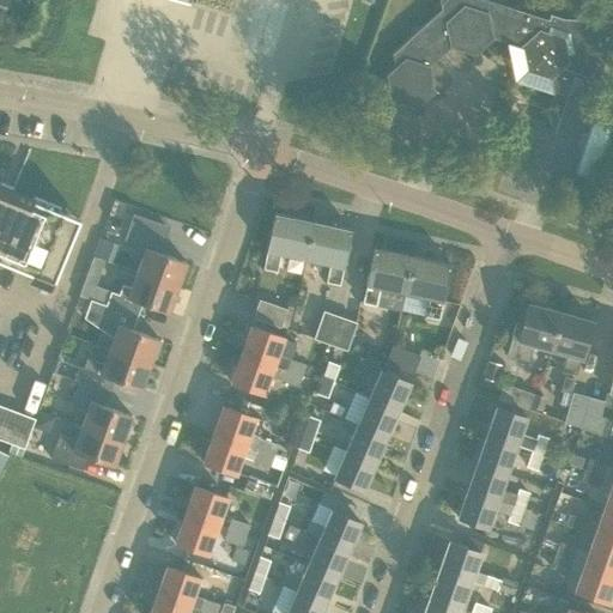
[(495,37),(511,43),(522,11),(489,0),(439,0),(442,10),(393,54),(395,67),(387,76),(392,101),(416,108),(435,92),(430,66),(450,48),(474,55),(495,37)]
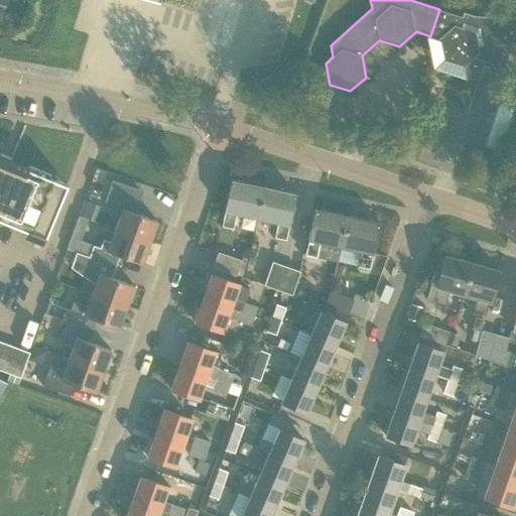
[(439,9),(430,36),(437,39),(441,60),(463,68),(464,67),(471,97),(467,108),(469,108),(483,63),(502,71),(515,28),(515,17),(475,15),(463,11),(463,12),(462,16),(439,9)]
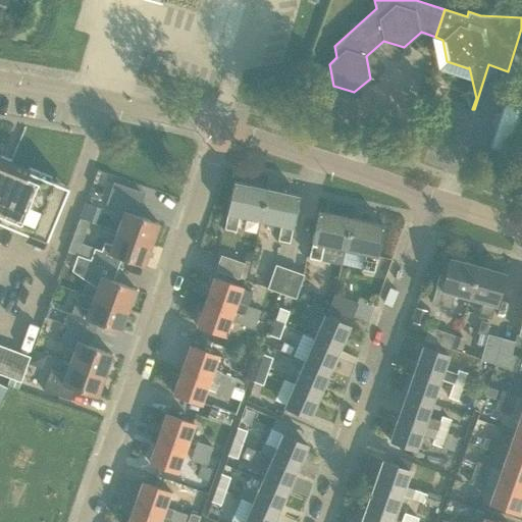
[(521,95),(508,91),(489,147),(505,152),(521,100),(521,95)]
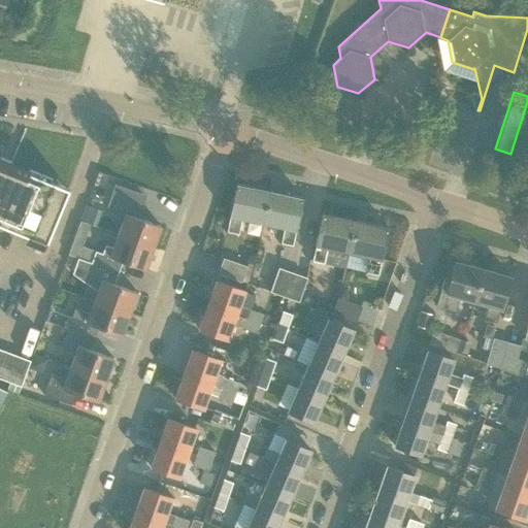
[(0,224),(27,236),(26,239),(44,246),(68,189),(0,160),(0,224)]
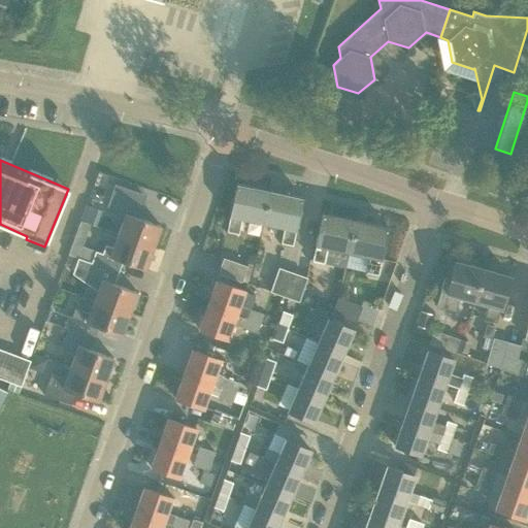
[(240,219),(262,223),(269,190),(236,184),(229,216),(230,216),(227,230),(237,233),(240,219)]
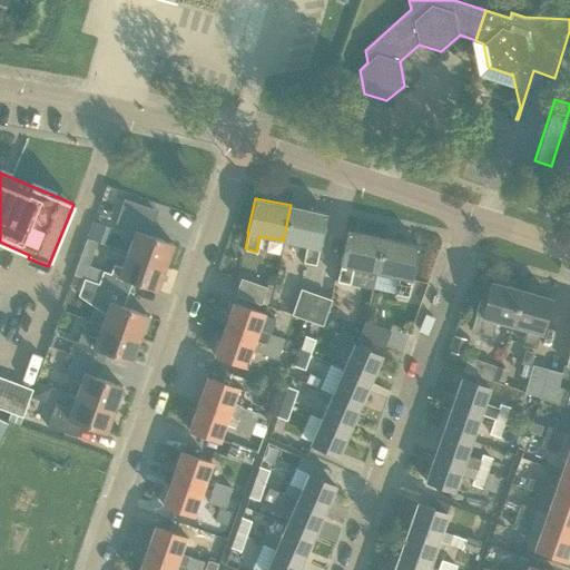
[(291,205),(283,241),(306,246),(303,262),(315,264),(318,248),(326,213),(291,205)]
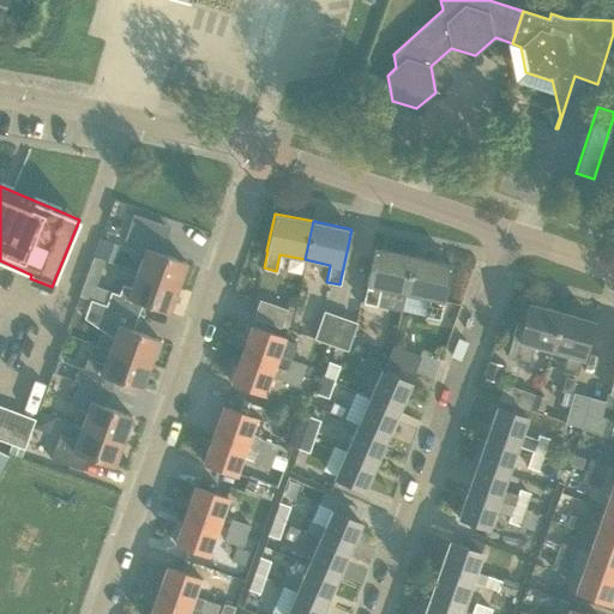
[(137,272),(179,288),(187,263),(156,251),(161,238),(130,227),(124,240),(145,248),(137,272)]
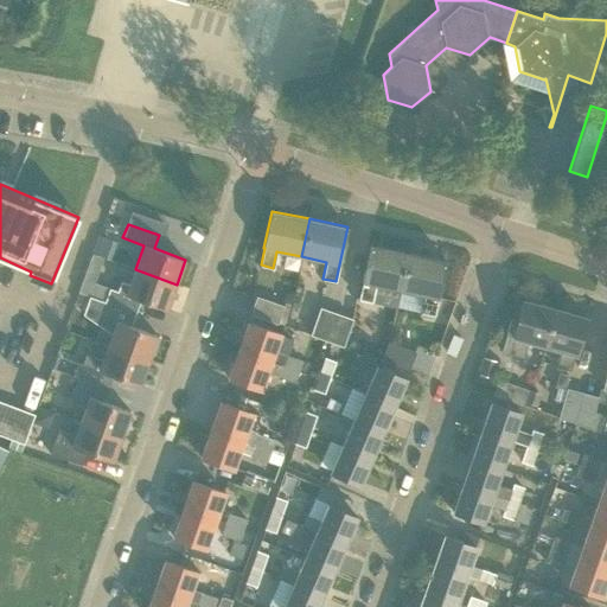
[(400,291),(408,253),(370,244),(359,299),(372,301),(376,286),(400,291)]
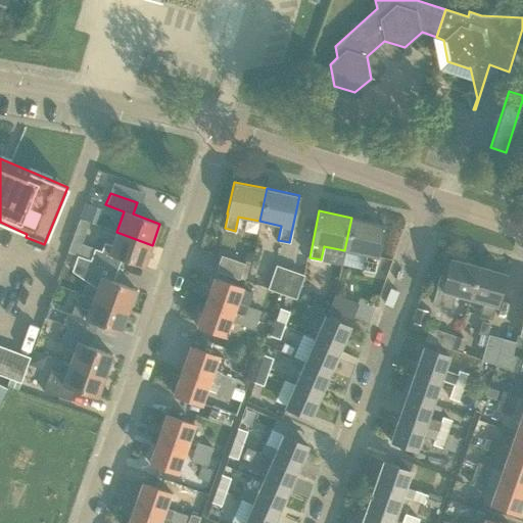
[(384,225),(351,218),(344,250),(366,254),(363,269),(374,271),(377,257),(384,225)]
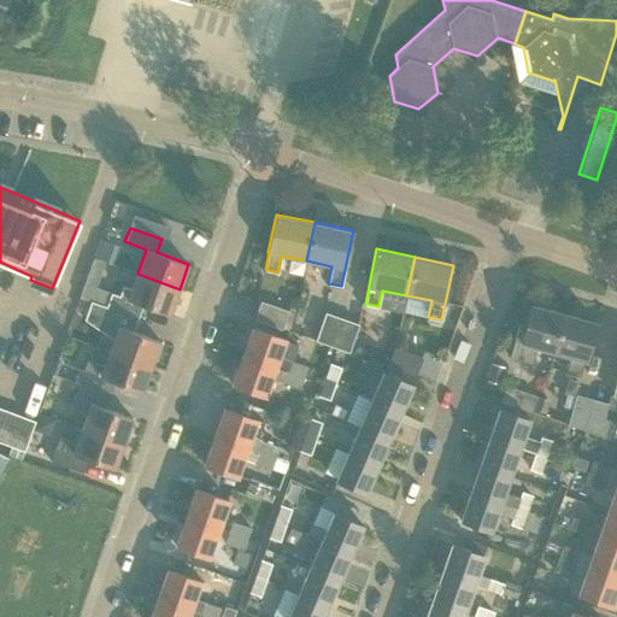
[(170,315),(180,289),(137,274),(133,289),(123,286),(119,295),(112,293),(107,306),(134,317),(139,303),(170,315)]
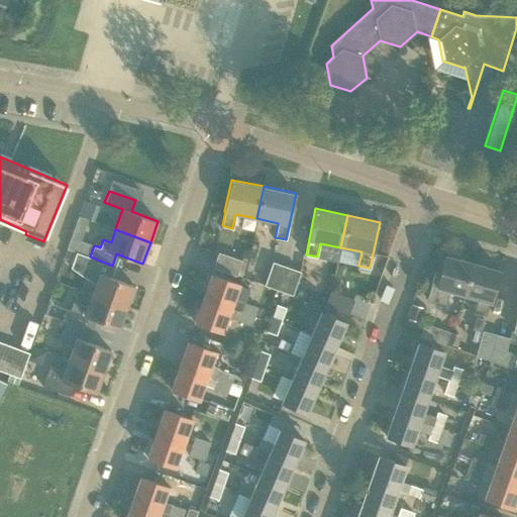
[(112,266),(90,256),(77,252),(71,268),(96,285),(92,295),(127,307),(134,286),(108,277),(112,266)]
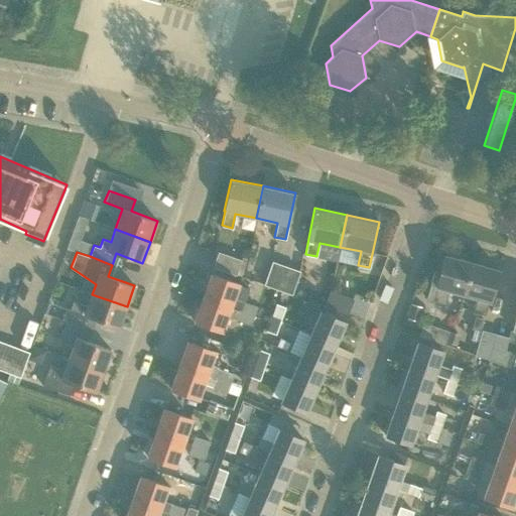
[(236,275),(241,260),(218,252),(213,267),(236,275)]
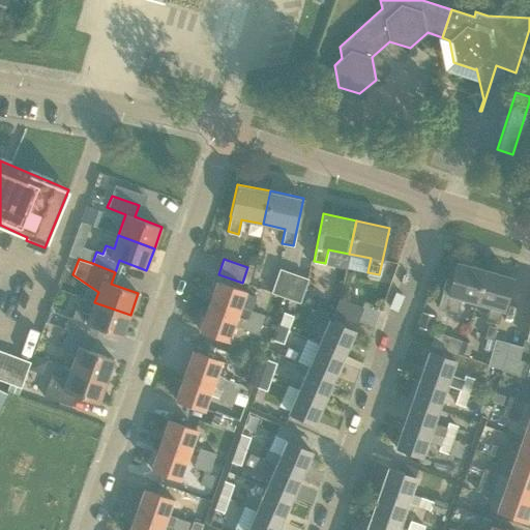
[(475,301),(486,270),(460,262),(453,280),(448,278),(440,306),(459,313),(464,298),(475,301)]
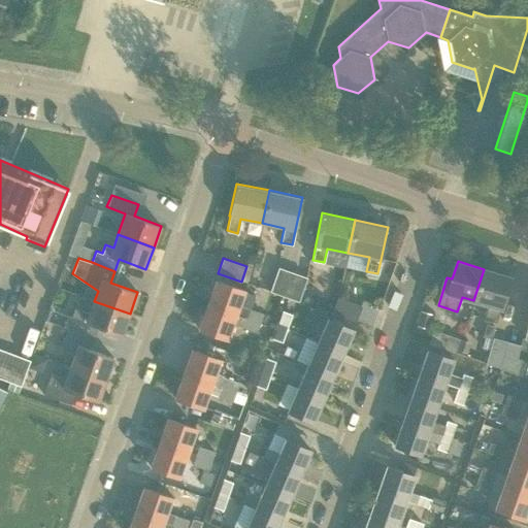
[(271,291),(283,295),(285,296),(293,273),(278,268),(271,291)]
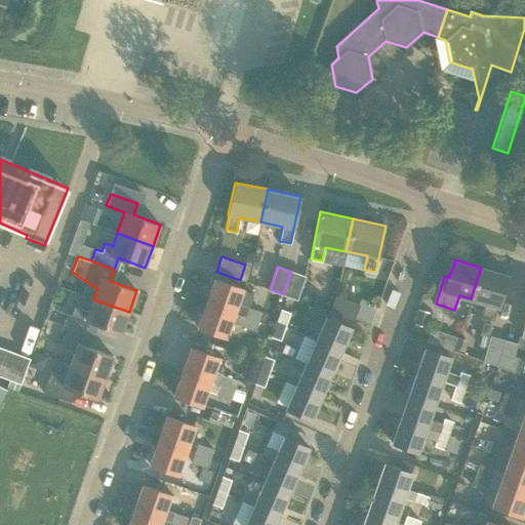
[(509,276),(481,268),(471,298),(486,304),(482,317),(493,321),(497,308),(499,308),(509,276)]
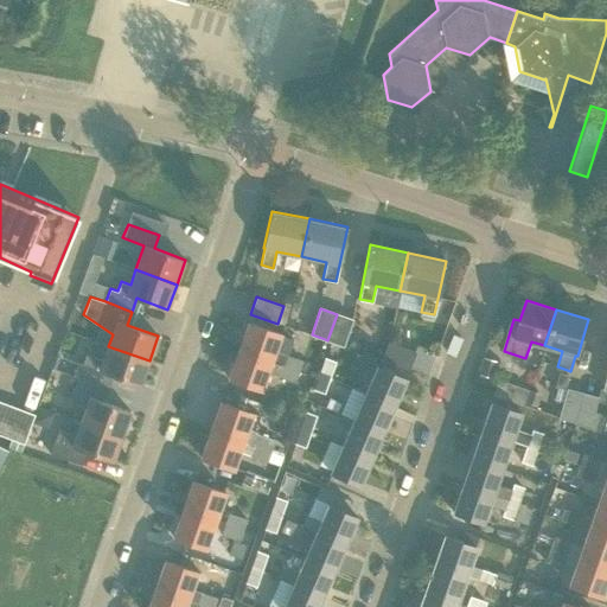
[(352,319),(337,314),(327,340),(343,346),(352,319)]
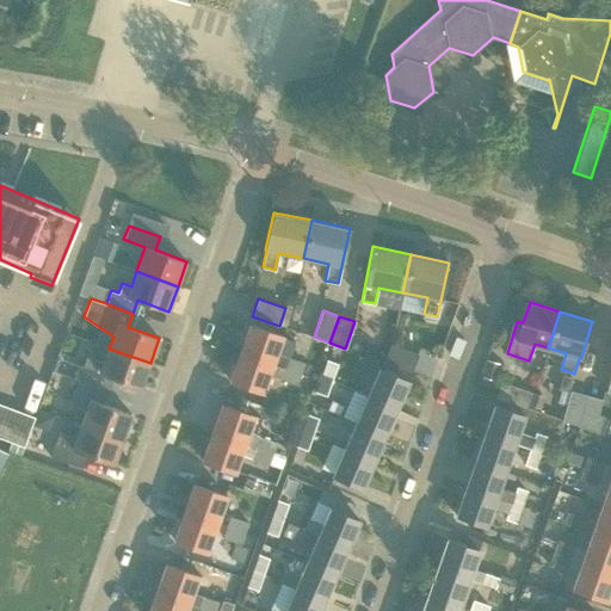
[(252,326),(242,353),(275,365),(284,337),(252,326)]
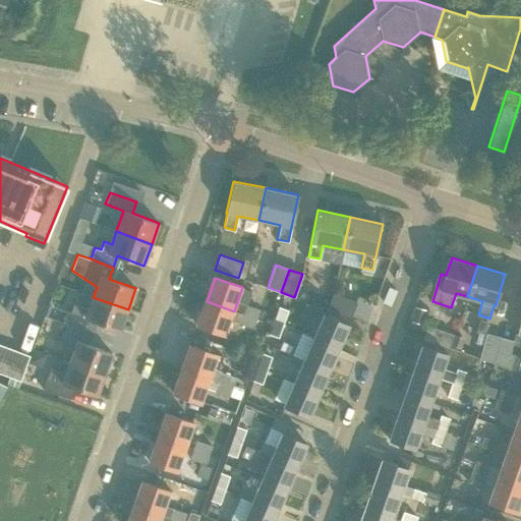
[(279,291),(268,287),(258,285),(253,298),(274,305),(279,291)]
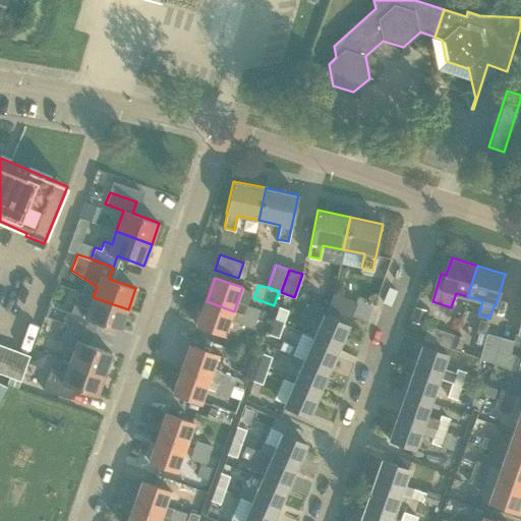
[(353,317),(358,303),(336,295),(331,309),(353,317)]
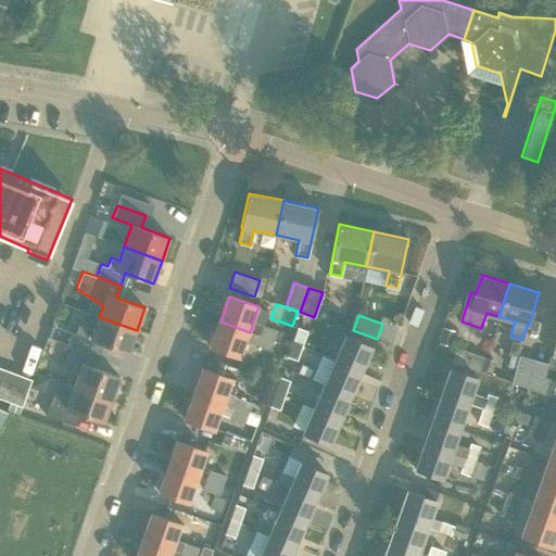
[(128,353),(137,330),(99,317),(95,330),(79,324),(76,333),(72,332),(67,344),(72,346),(96,355),(100,343),(128,353)]
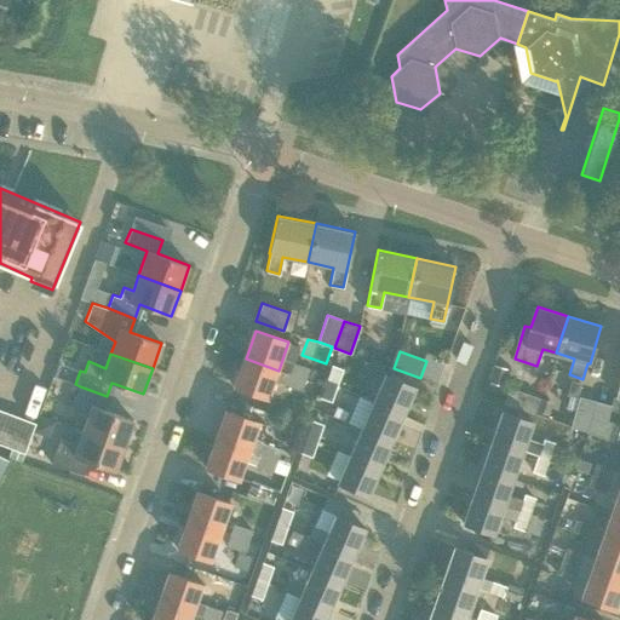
[(279,371),(246,359),(235,386),(269,397),(279,371)]
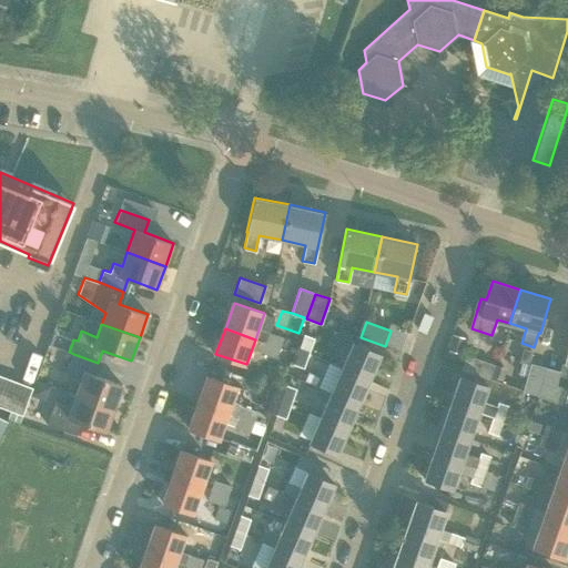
[(262,342),(280,348),(284,337),(265,332),(262,342)]
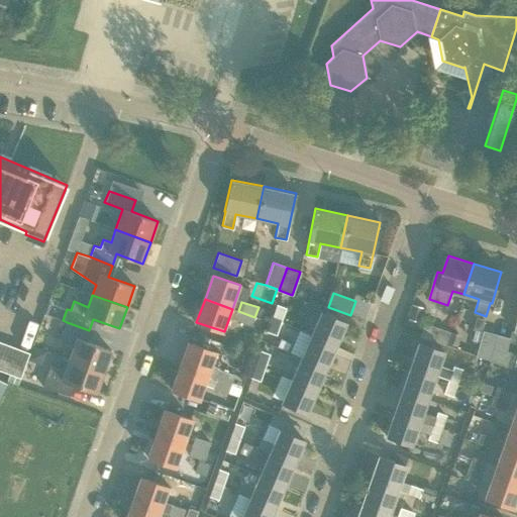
[(423,307),(412,304),(408,317),(419,321),(423,307)]
